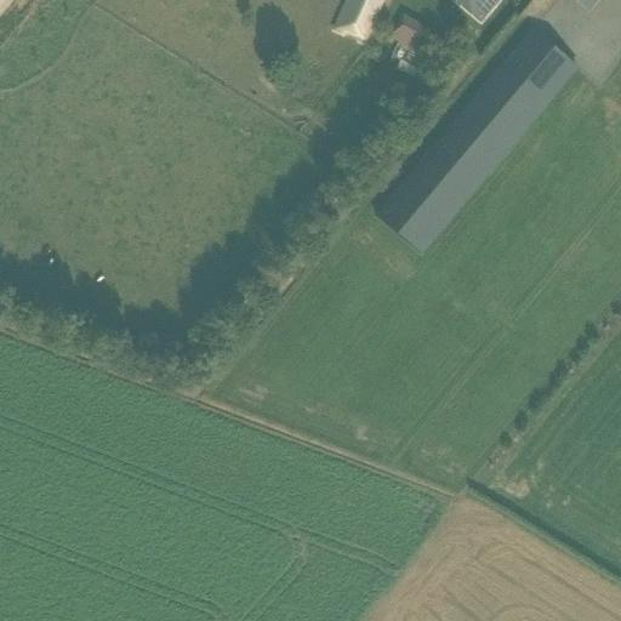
[(346,0),(331,32),(363,46),(366,47),(368,49),(372,39),(376,30),(371,28),(383,0),(346,0)]
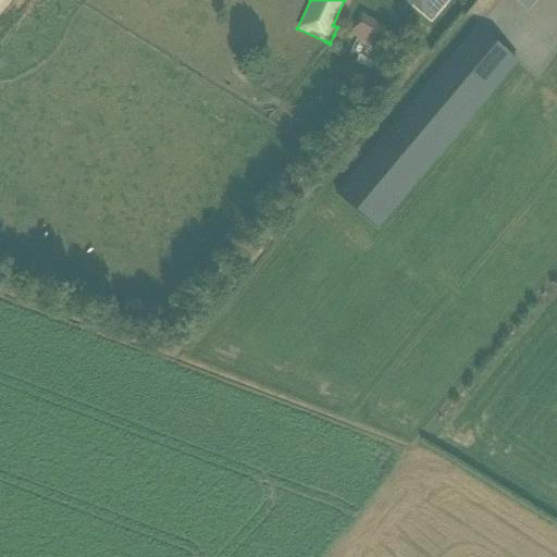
[(405,0),(431,22),(448,0),(405,0)]
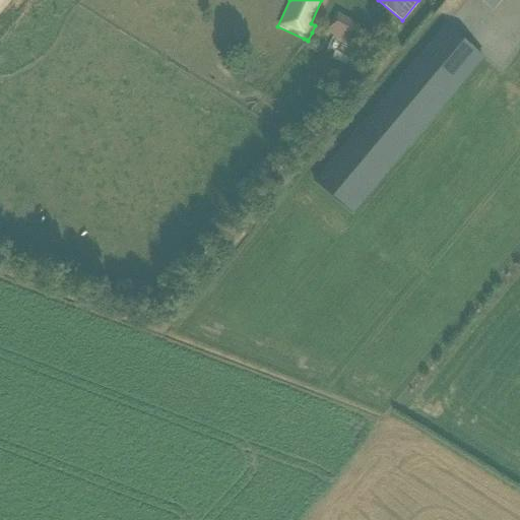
[(483,0),(495,9),(503,0),(483,0)]
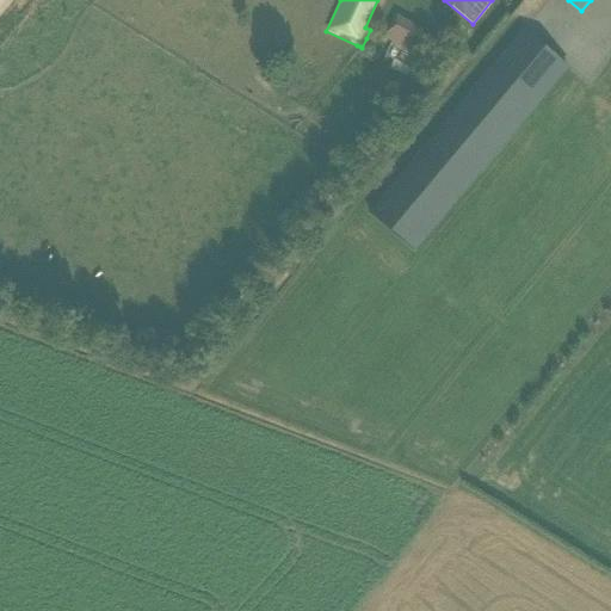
[(407,54),(419,32),(395,19),(383,41),(407,54)]
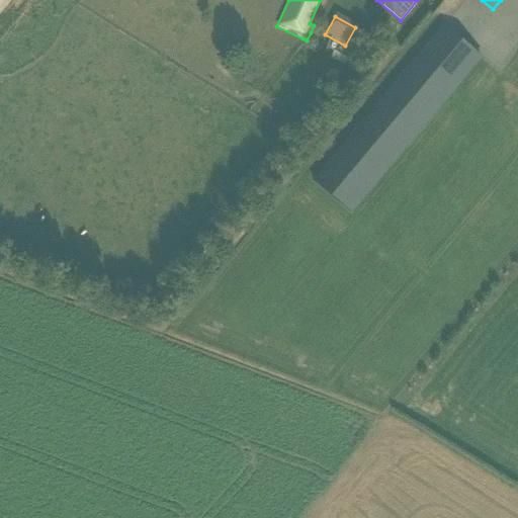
[(443,27),(314,182),(350,213),(481,59),(455,37),(443,27)]
